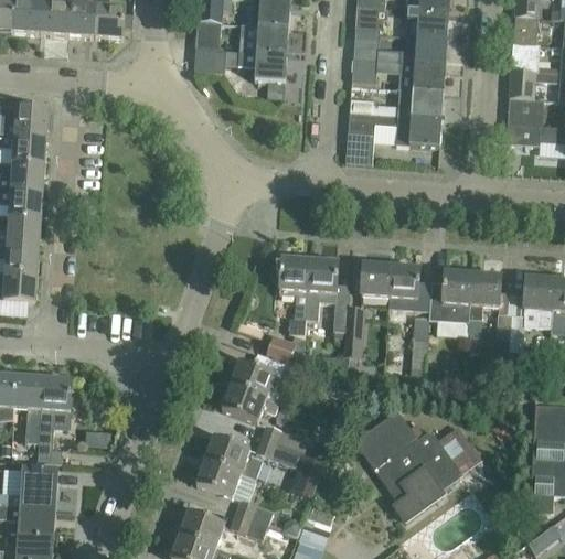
[(0,0),(0,30),(12,31),(14,0),(0,0)]
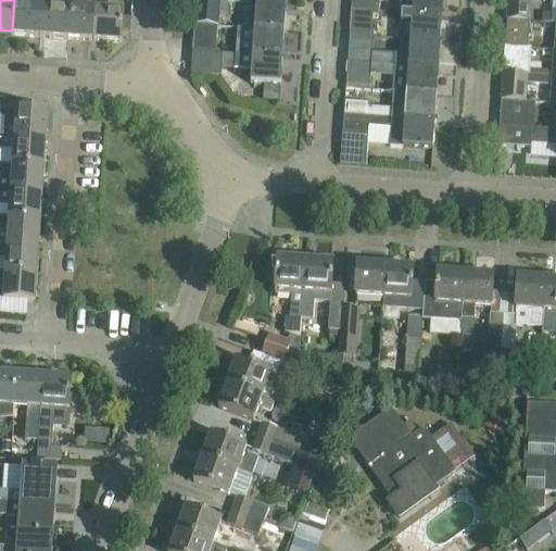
[(39,33),(41,1),(28,0),(14,0),(12,30),(39,33)]
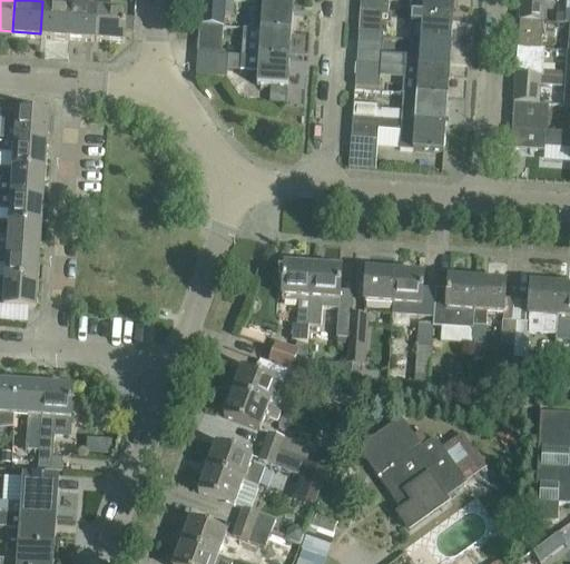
[(70,0),(70,3),(68,36),(96,37),(98,0),(70,0)]
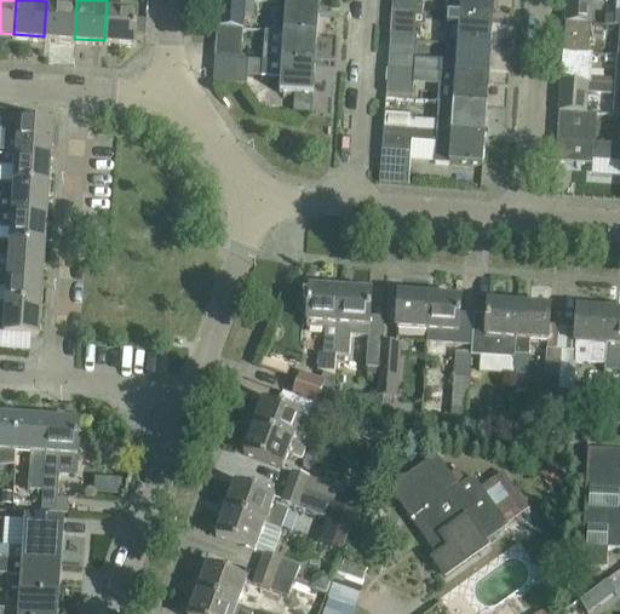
[(107,0),(104,40),(135,42),(136,29),(145,29),(147,21),(136,19),(137,9),(120,7),(120,0),(107,0)]
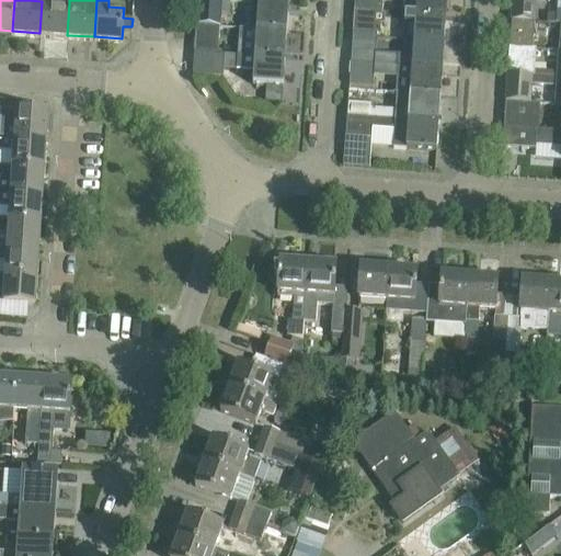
[(196,0),(195,21),(218,22),(219,10),(220,0),(196,0)]
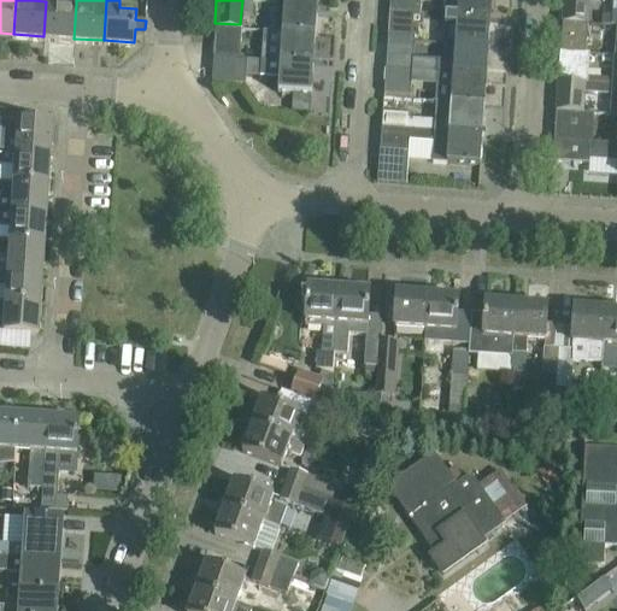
[(242,0),(241,11),(251,11),(252,0),(242,0)]
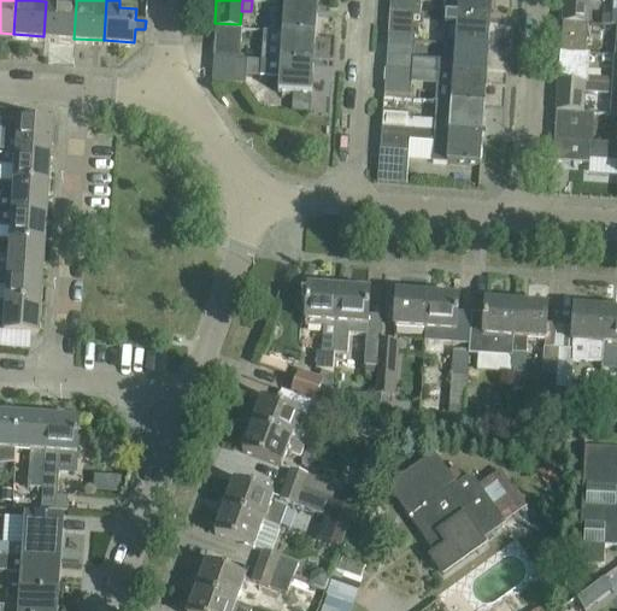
[(285,0),(282,28),(315,30),(317,1),(301,0),(285,0)]
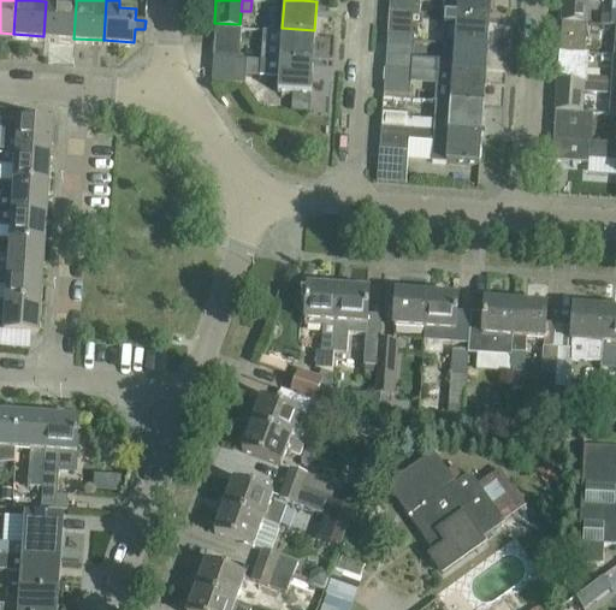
[(444,0),(444,9),(490,12),(490,0),(444,0)]
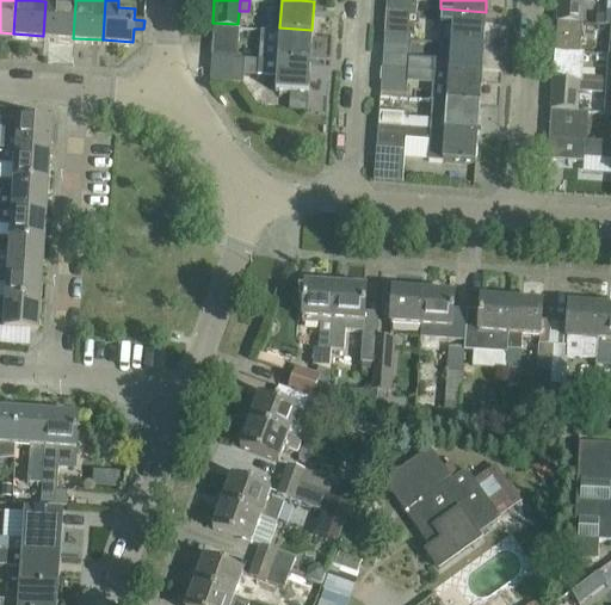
[(557,0),(556,18),(581,19),(582,19),(584,0),(557,0)]
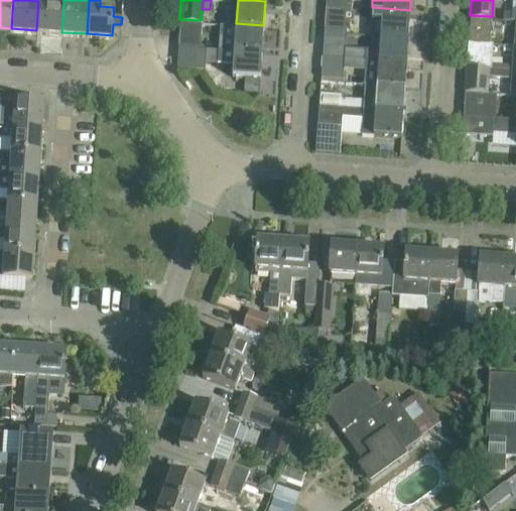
[(61,32),(63,3),(38,1),(36,30),(61,32)]
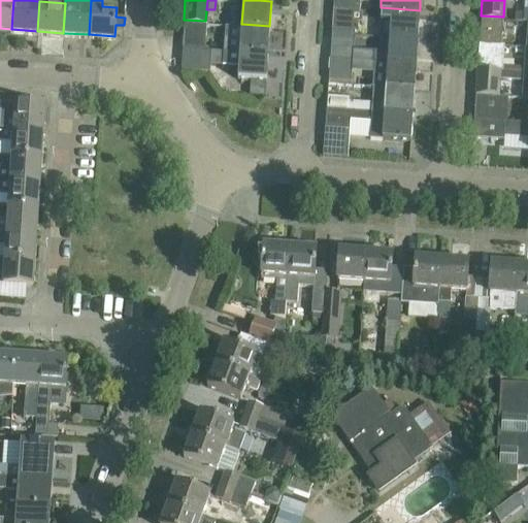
[(333,4),(331,30),(354,32),(354,28),(358,28),(359,6),(333,4)]
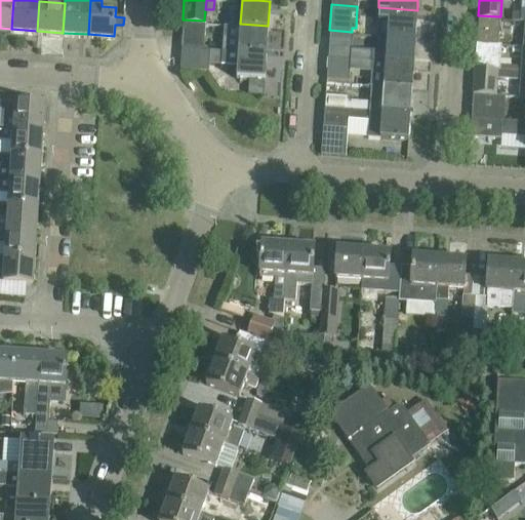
[(377,22),(376,33),(388,34),(415,36),(417,10),(378,7),(378,8),(377,22)]
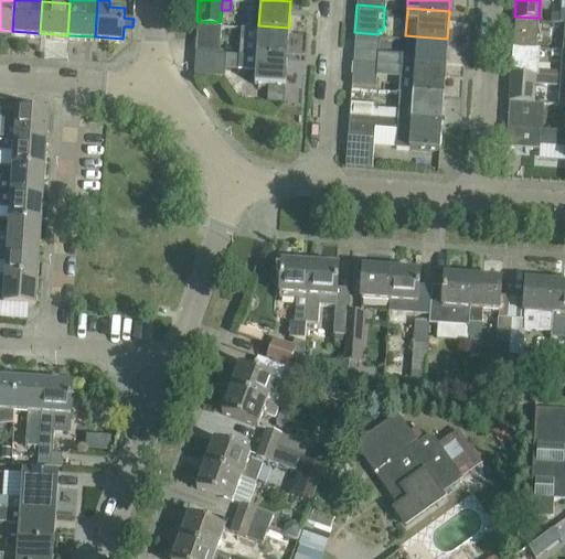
[(514,17),(513,42),(535,44),(537,18),(514,17)]
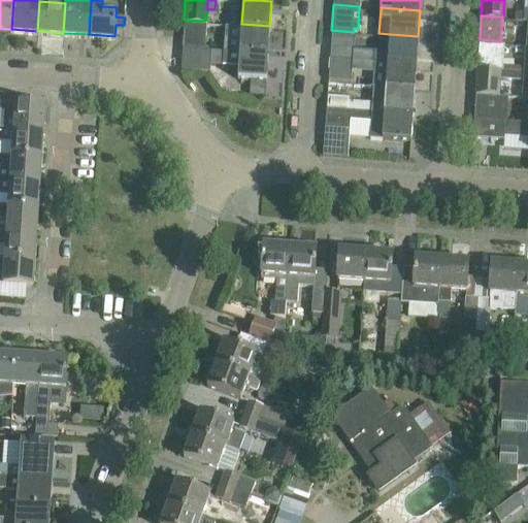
[(205,21),(184,20),(183,45),(204,46),(205,21)]
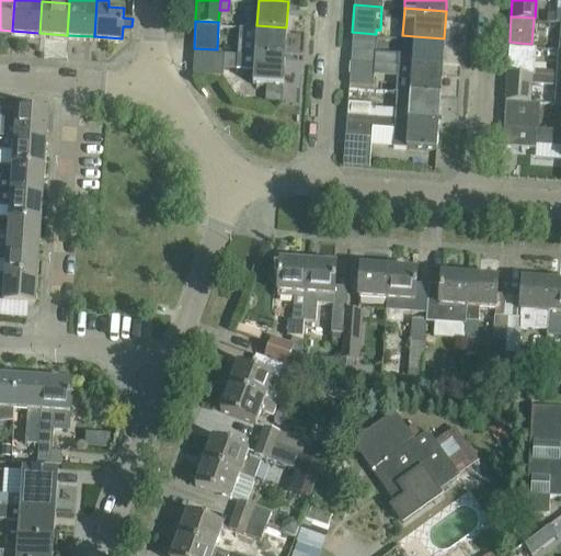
[(286,27),(256,25),(255,52),(285,54),(286,27)]
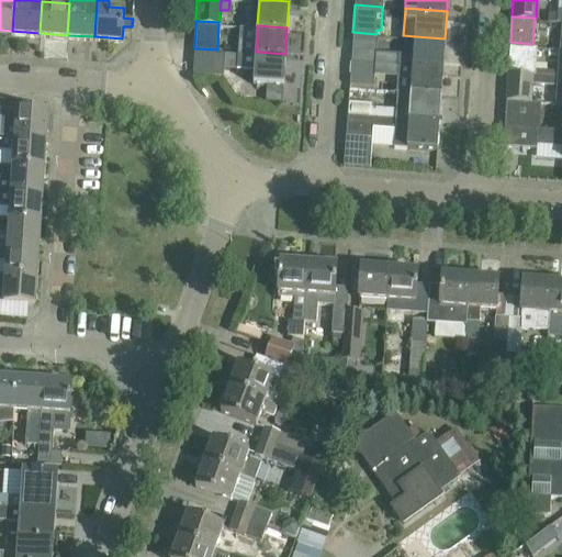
[(442,66),(445,39),(415,36),(414,53),(375,51),(377,34),(352,32),(351,58),(442,66)]
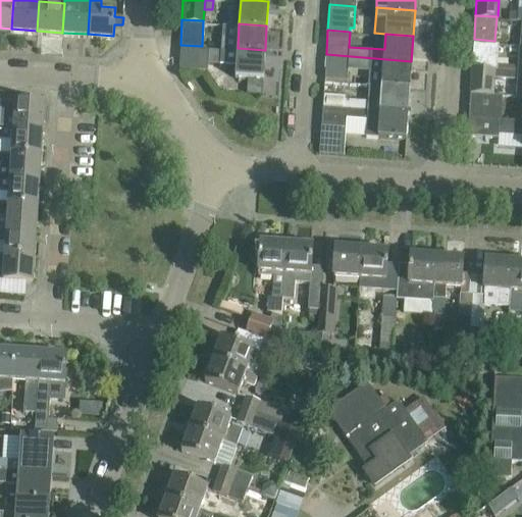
[(494,42),(494,41),(474,39),(472,65),(494,66),(497,42),(494,42)]
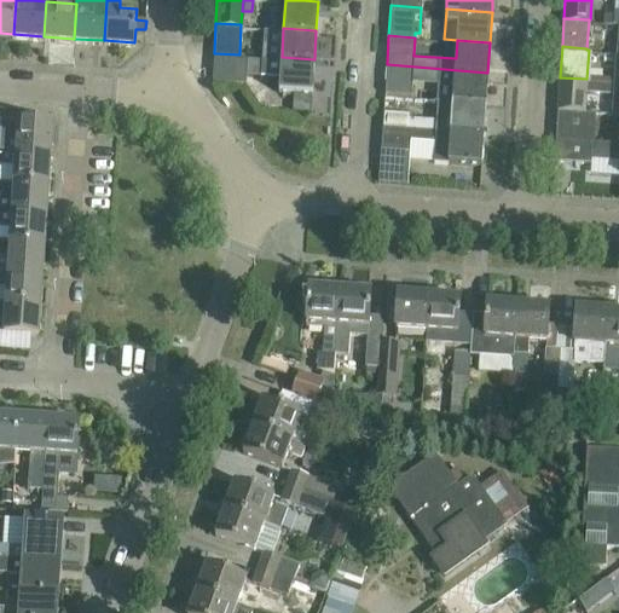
[(214,53),(212,77),(246,80),(246,56),(239,55),(214,53)]
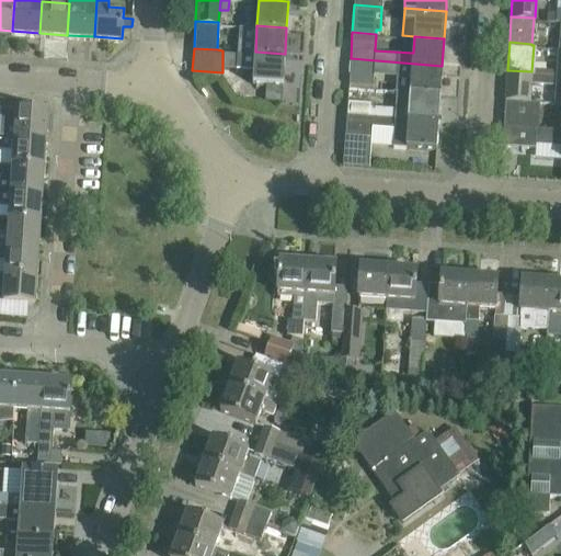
[(255,52),(238,50),(236,66),(253,67),(252,80),(283,82),(285,54),(255,52)]
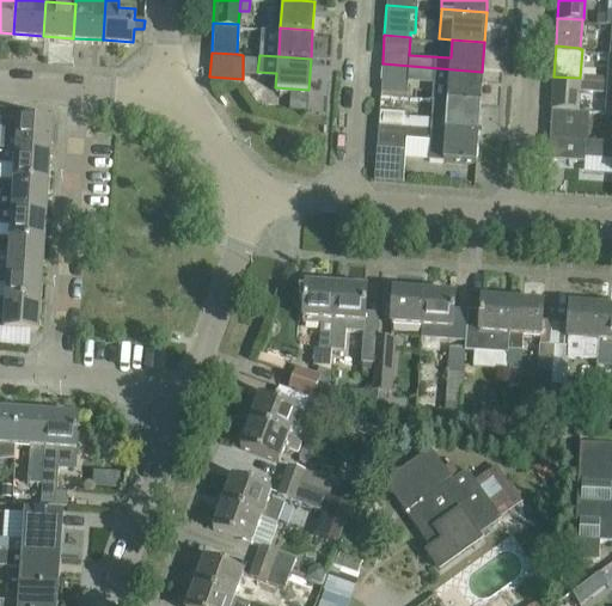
[(432,80),(430,97),(481,101),(482,72),(383,63),(380,87),(407,90),(408,79),(432,80)]
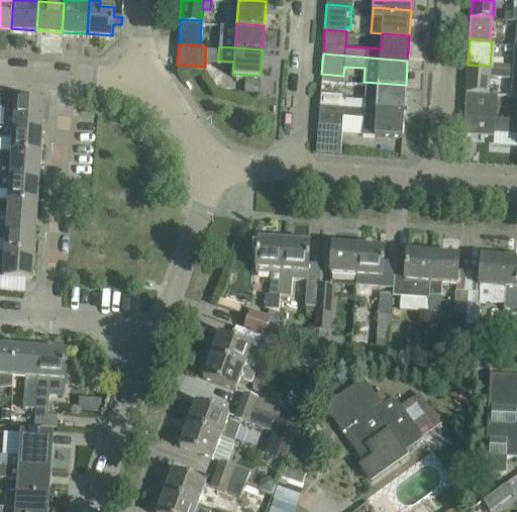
[(468,65),(466,90),(488,91),(489,74),(512,76),(511,92),(516,92),(516,68),(513,68),(513,67),(490,66),(468,65)]
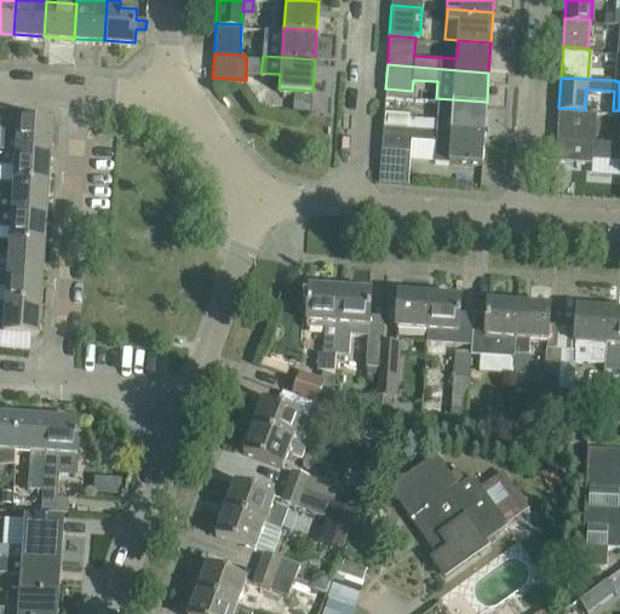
[(487,102),(436,98),(436,99),(437,99),(436,118),(411,115),(411,110),(384,108),(383,124),(484,132),(487,102)]
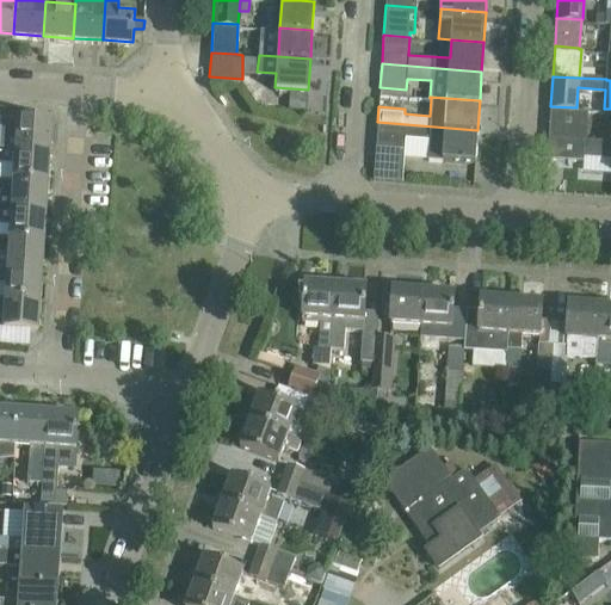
[(548,135),(586,137),(587,109),(576,107),(550,106),(548,135)]
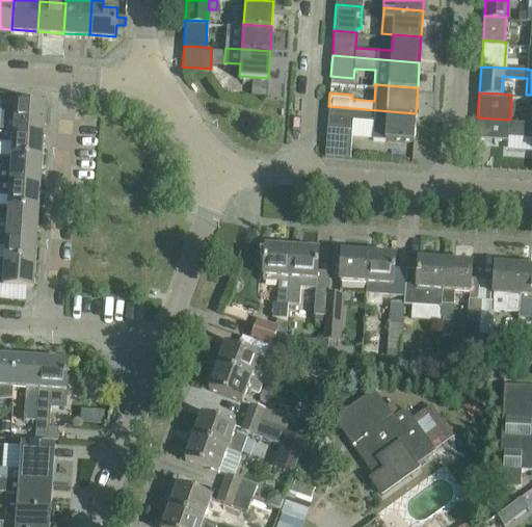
[(0,126),(14,128),(44,130),(46,103),(5,100),(4,115),(0,115),(0,126)]
